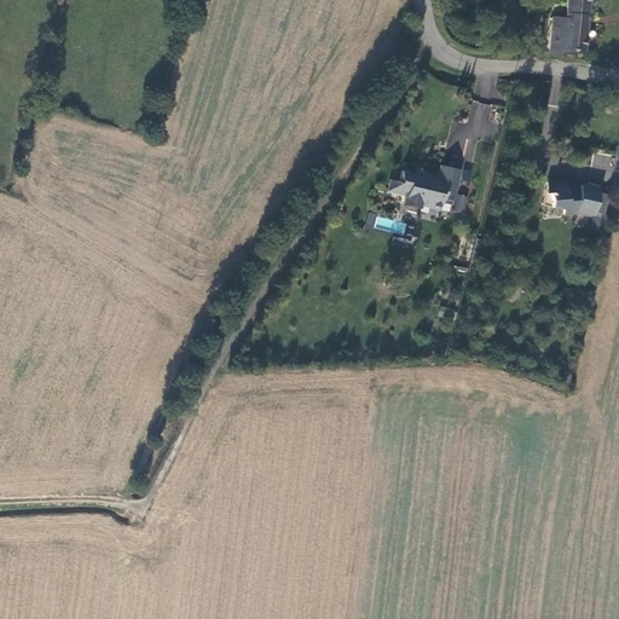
[(553,16),(549,53),(584,53),(588,0),(566,0),(565,17),(553,16)]
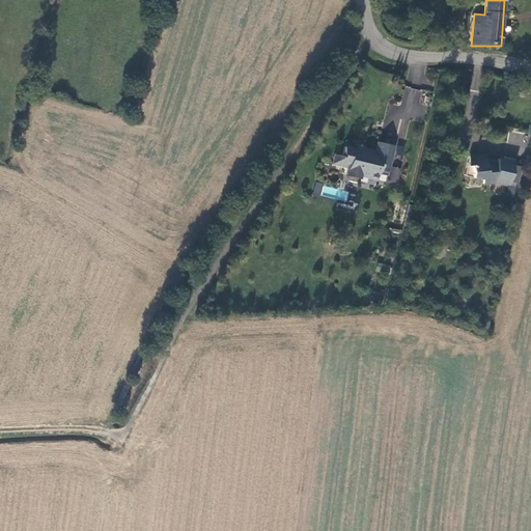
[(389,161),(393,146),(376,142),(374,150),(354,146),(353,148),(343,146),(341,156),(334,154),(332,164),(346,167),(344,175),(359,178),(359,175),(375,179),(378,169),(381,160),(389,161)]
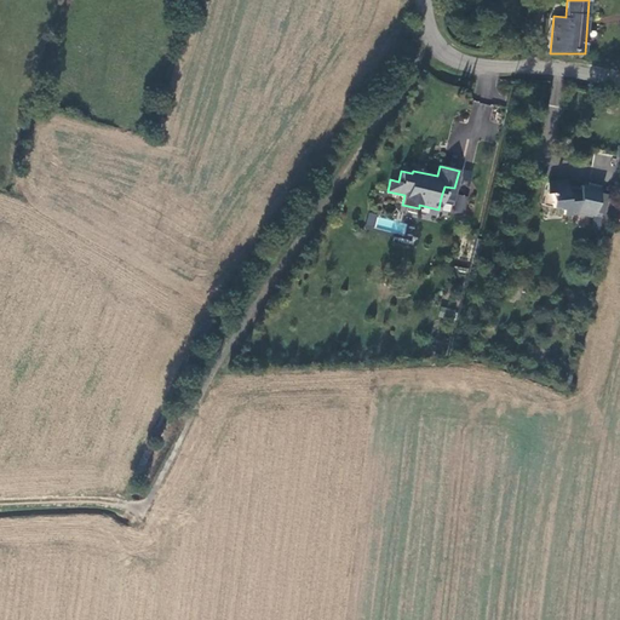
[(545,183),(540,206),(562,211),(562,216),(574,214),(575,212),(593,216),(593,213),(598,193),(600,185),(586,183),(585,187),(580,187),(579,189),(579,190),(566,193),(564,185),(564,182),(545,183)]
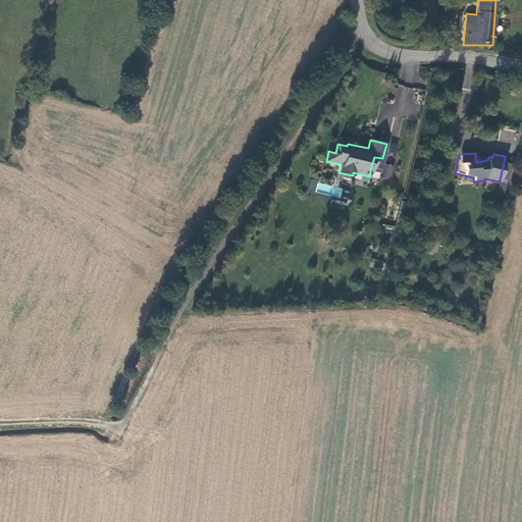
[(380,168),(382,158),(374,157),(371,166),(380,168)]
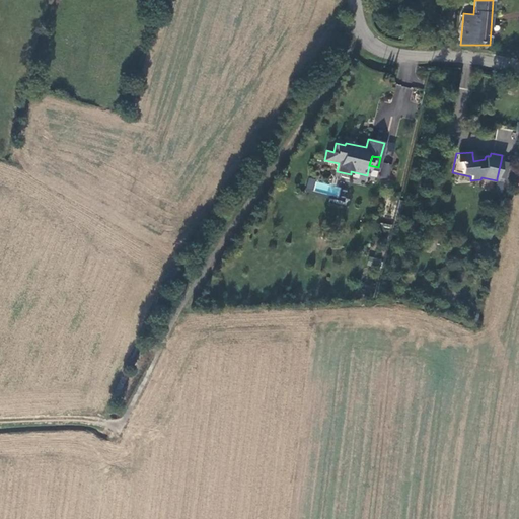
[(508,163),(501,161),(497,178),(505,179),(508,163)]
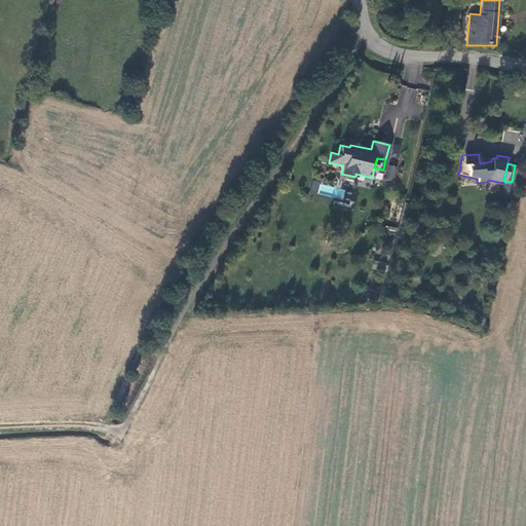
[(385,180),(395,181),(396,165),(387,164),(385,180)]
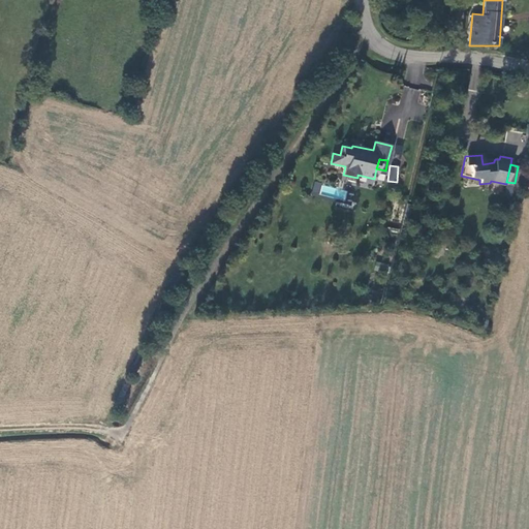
[(318,194),(321,183),(315,181),(312,192),(318,194)]
